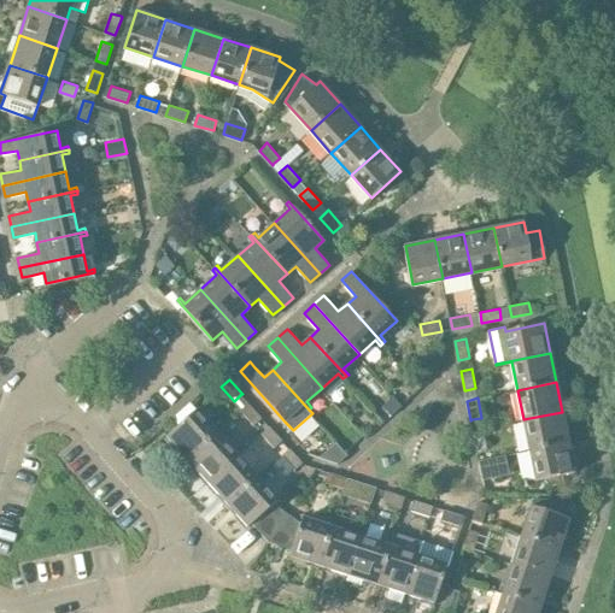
[(255,424),(263,417),(250,402),(241,410),(255,424)]
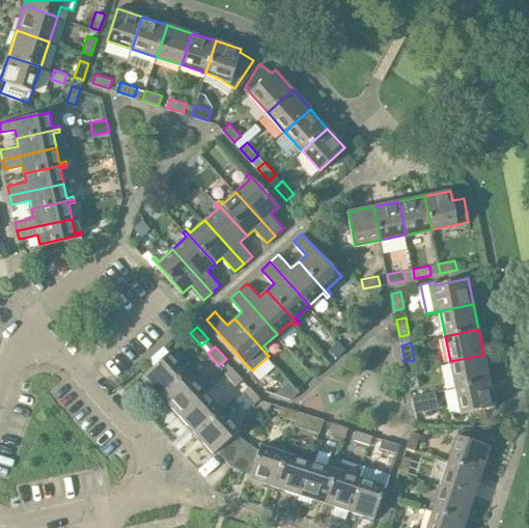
[(162,394),(187,371),(169,352),(143,374),(162,394)]
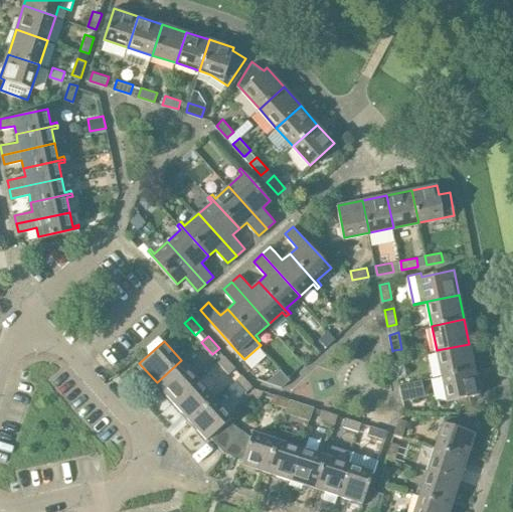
[(442,375),(474,368),(469,344),(437,350),(442,375)]
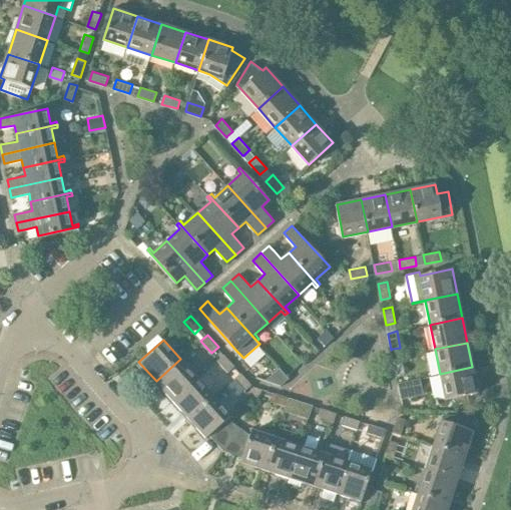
[(228,372),(234,366),(235,366),(224,354),(217,360),(228,372)]
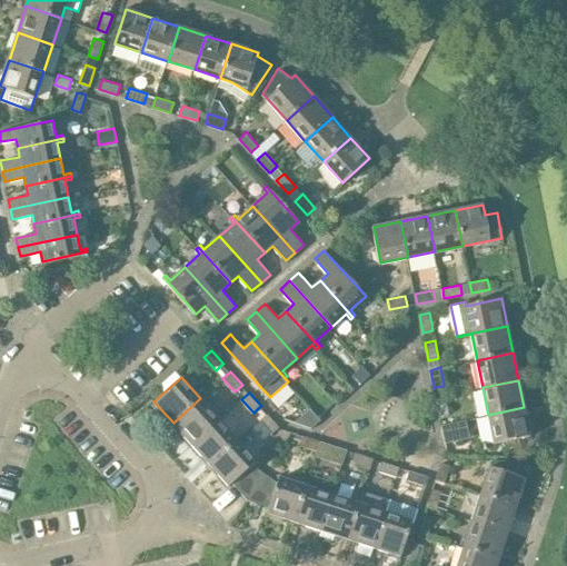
[(439,415),(440,415),(449,413),(446,395),(436,397),(439,415)]
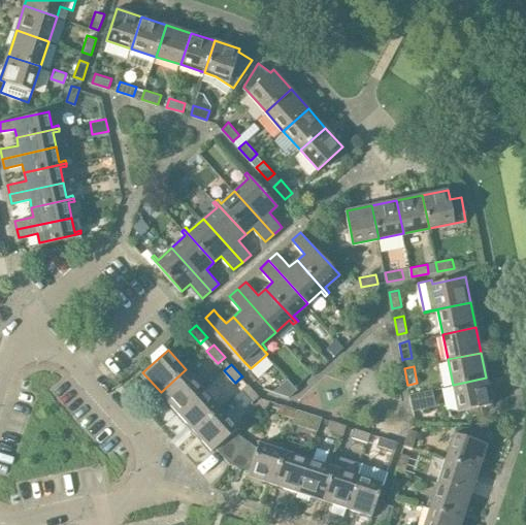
[(178,412),(203,389),(186,369),(161,392),(178,412)]
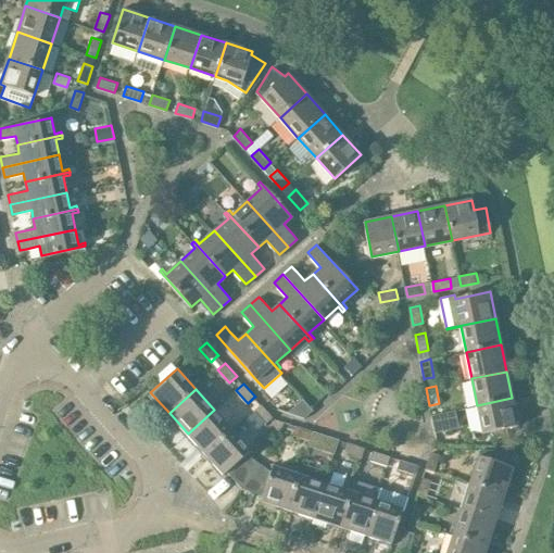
[(512,398),(477,405),(482,431),(517,425),(512,398)]
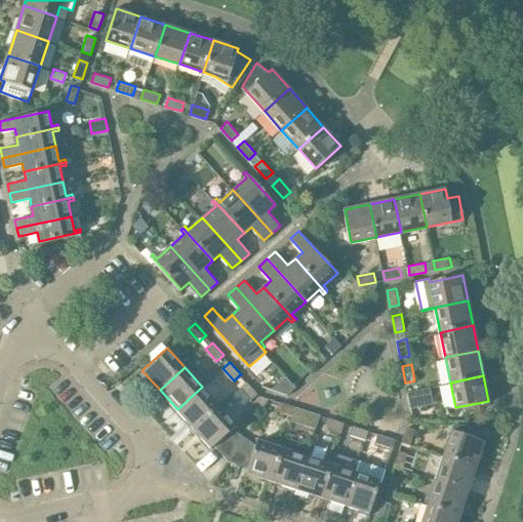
[(287,376),(273,389),(288,394),(296,387),(287,376)]
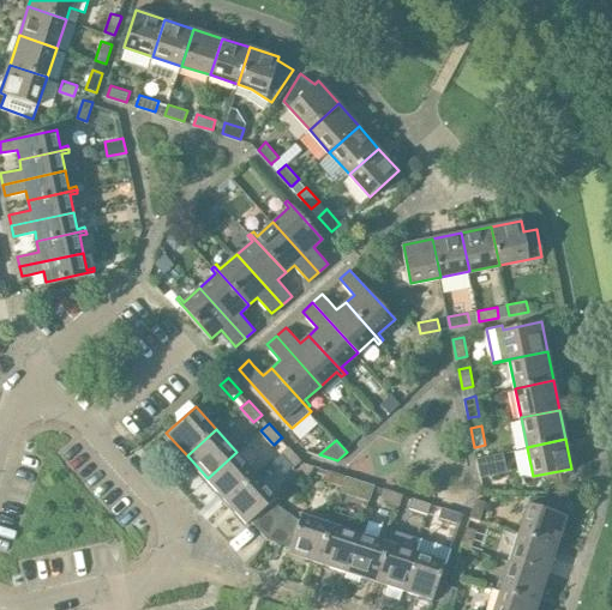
[(294,466),(301,460),(303,459),(288,445),(281,452),(294,466)]
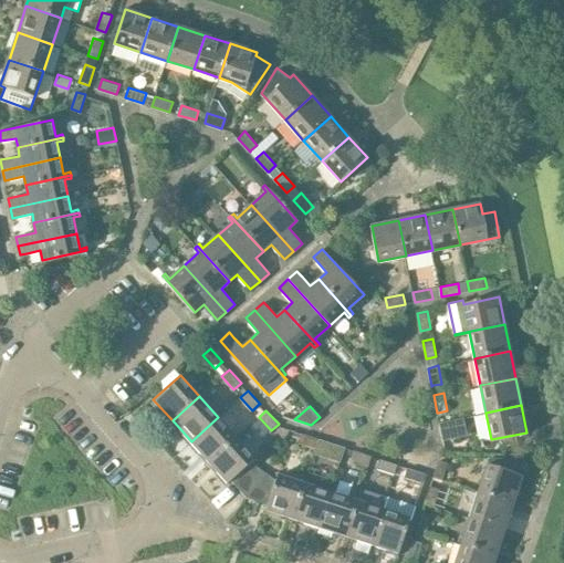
[(209,461),(237,437),(218,417),(191,441),(209,461)]
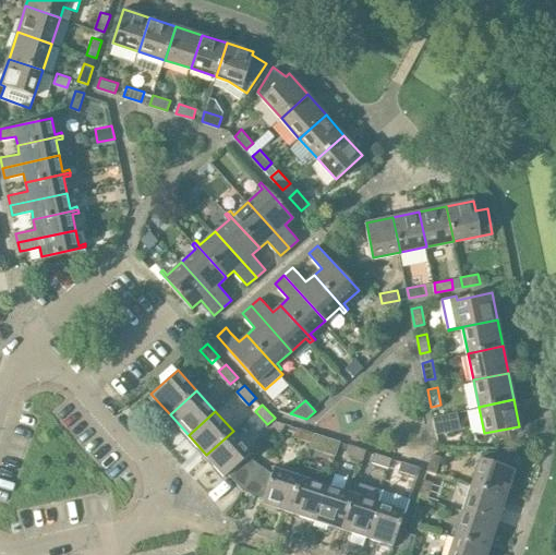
[(436,434),(437,433),(446,432),(443,413),(433,415),(436,434)]
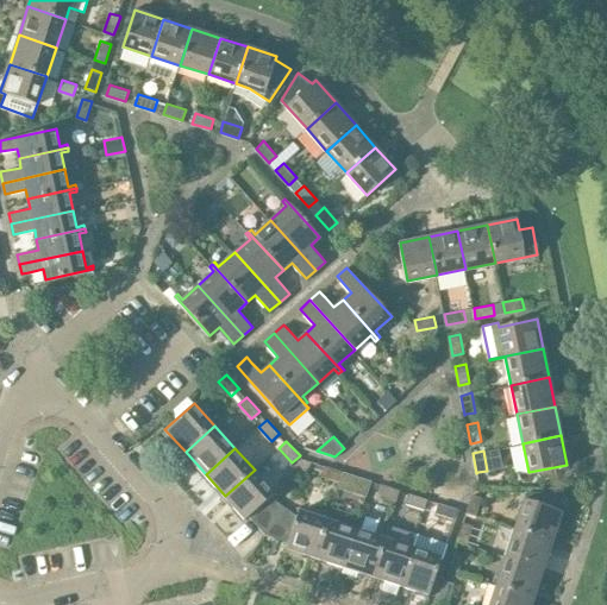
[(340,481),(343,471),(344,471),(325,465),(321,476),(340,481)]
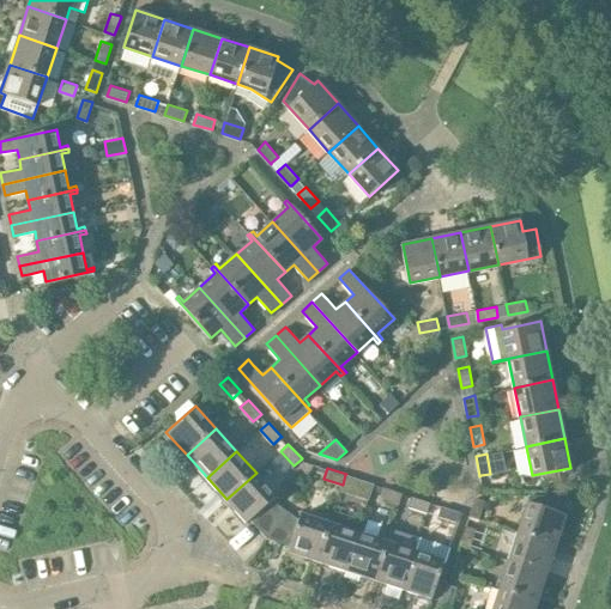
[(267,537),(285,509),(273,499),(277,495),(256,473),(227,499),(247,522),(252,518),(267,537)]
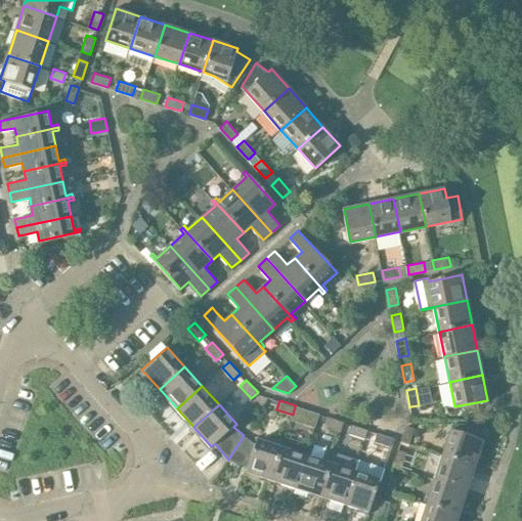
[(317,422),(319,414),(320,413),(304,407),(301,417),(317,422)]
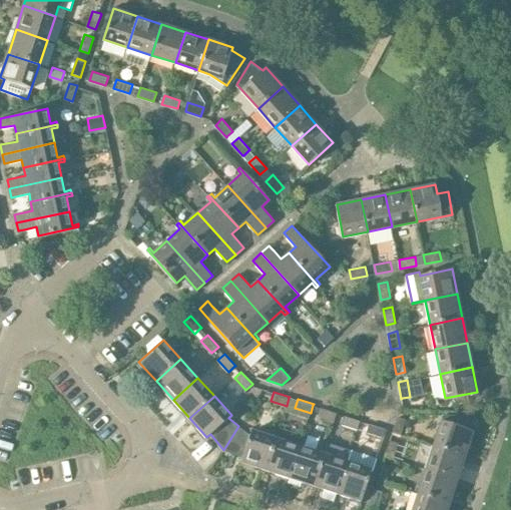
[(334,421),(337,413),(337,412),(322,407),(319,416),(334,421)]
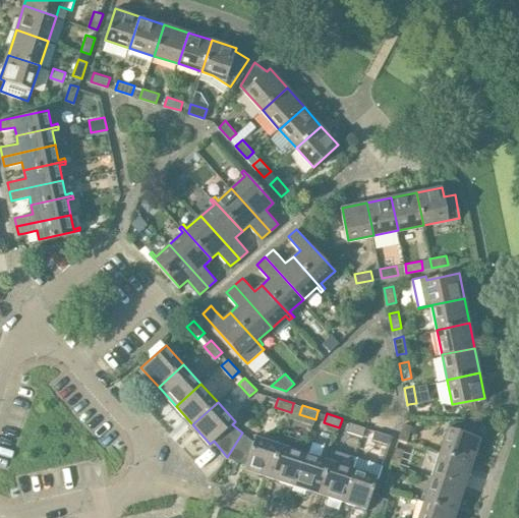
[(450,420),(448,426),(440,452),(472,462),(480,437),(476,436),(477,420),(450,420)]
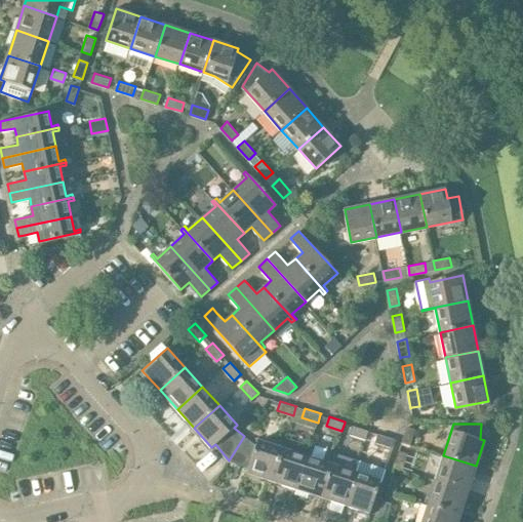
[(366,439),(369,431),(369,430),(353,425),(350,434),(366,439)]
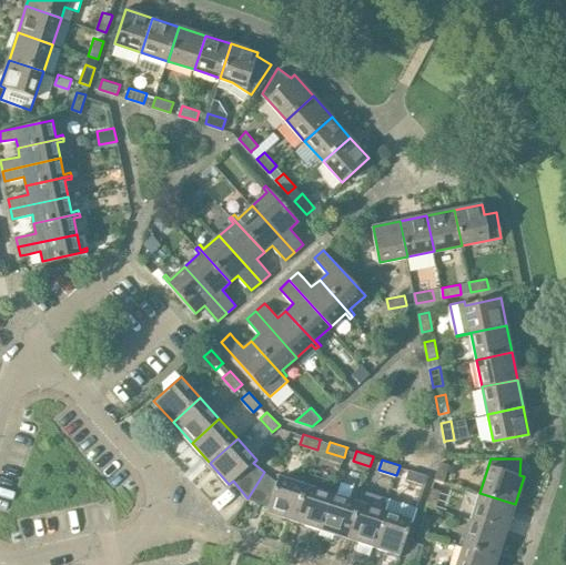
[(451,464),(441,461),(435,477),(444,481),(451,464)]
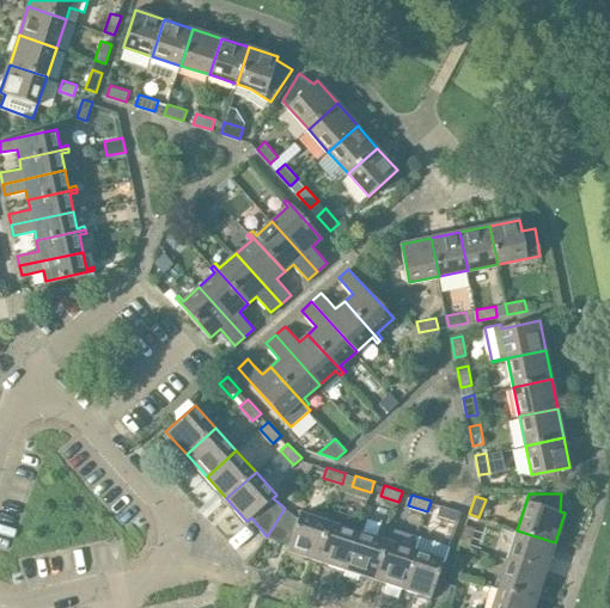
[(456,521),(459,510),(440,504),(438,515),(456,521)]
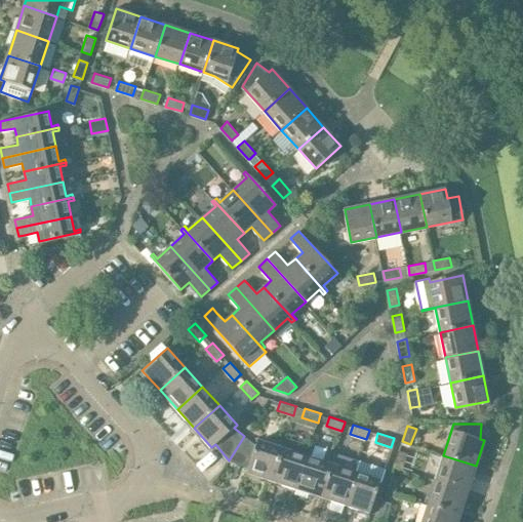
[(272,480),(282,448),(256,440),(255,444),(244,436),(229,460),(248,468),(246,472),(272,480)]
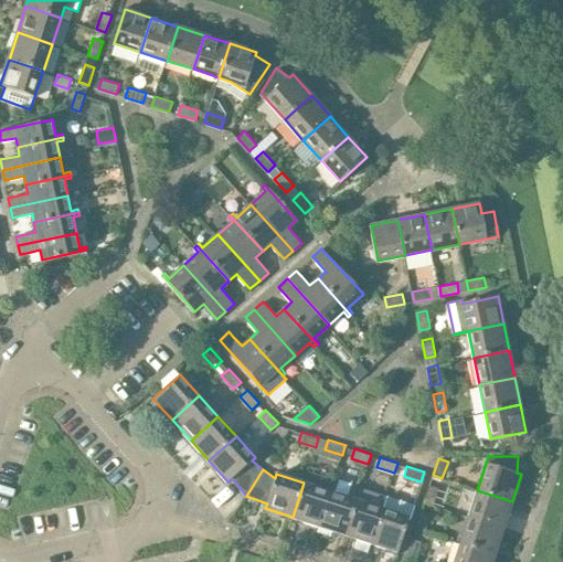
[(319,526),(330,491),(304,483),(293,517),(319,526)]
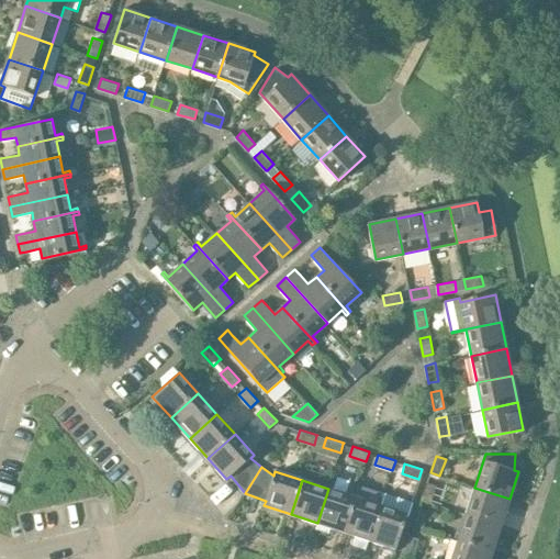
[(437,484),(428,482),(427,481),(422,499),(432,502),(437,484)]
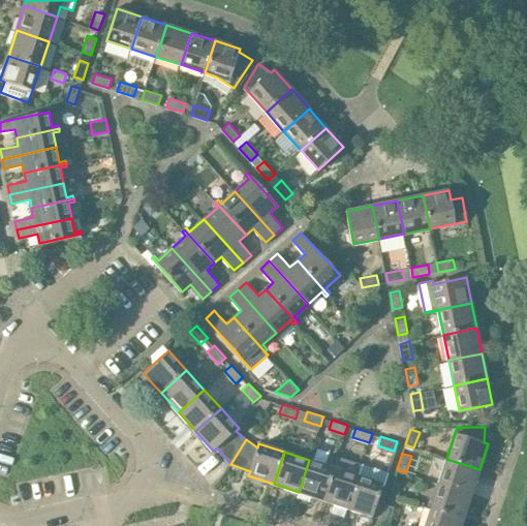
[(471,494),(479,469),(446,459),(438,483),(471,494)]
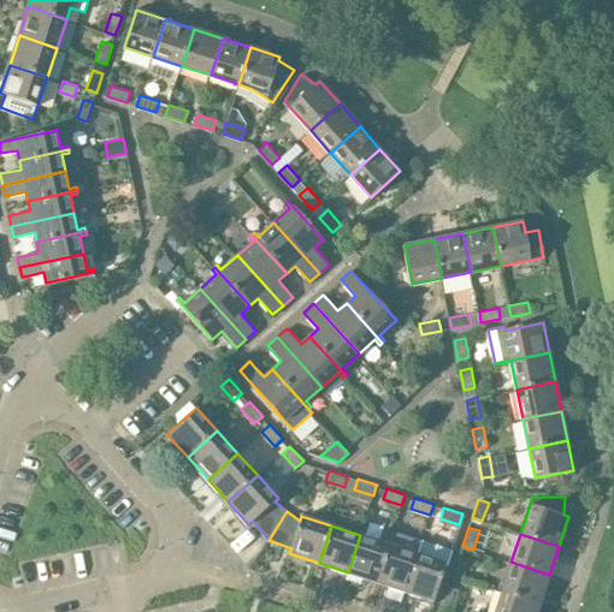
[(377,582),(389,545),(360,535),(348,572),(377,582)]
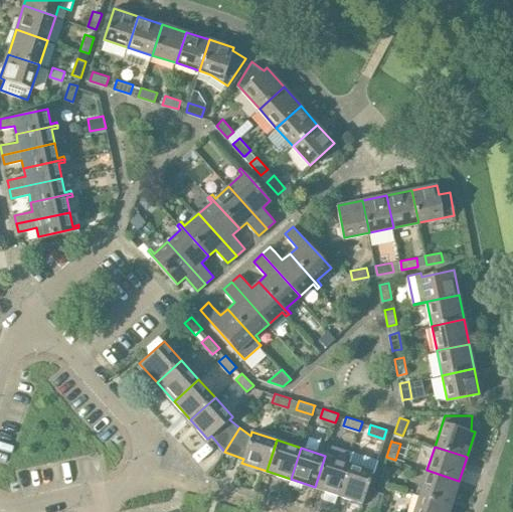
[(349,463),(339,494),(362,502),(377,459),(353,452),(349,463)]
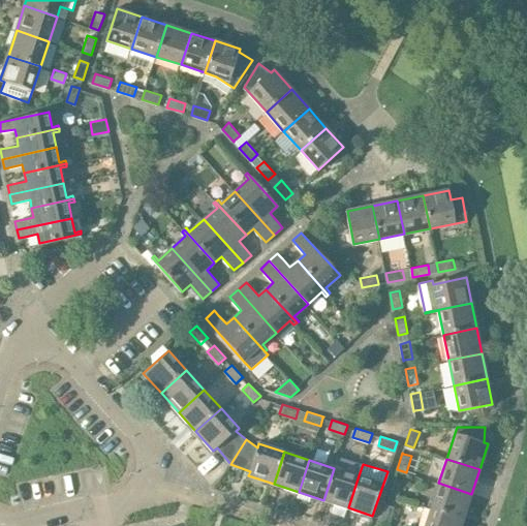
[(348,507),(359,475),(334,468),(323,500),(348,507)]
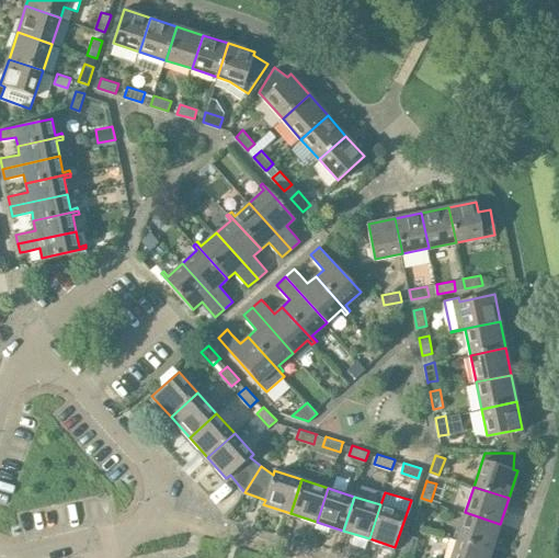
[(428,510),(419,507),(418,507),(412,524),(422,527),(428,510)]
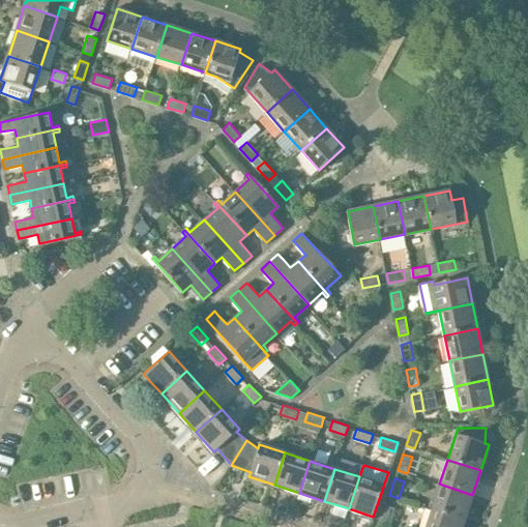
[(464,520),(472,495),(439,484),(432,508),(464,520)]
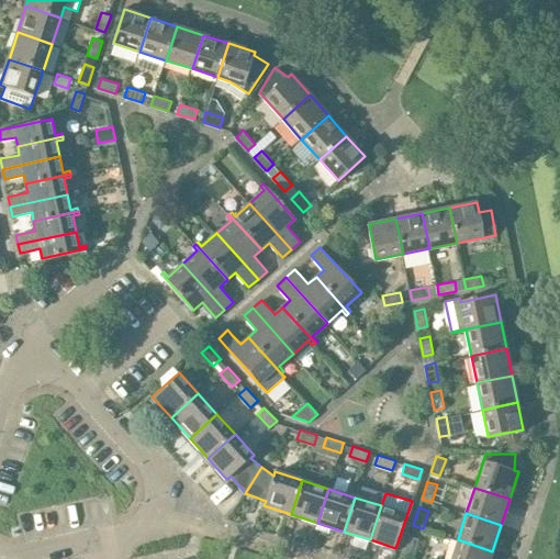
[(420,537),(411,535),(410,535),(404,551),(414,555),(420,537)]
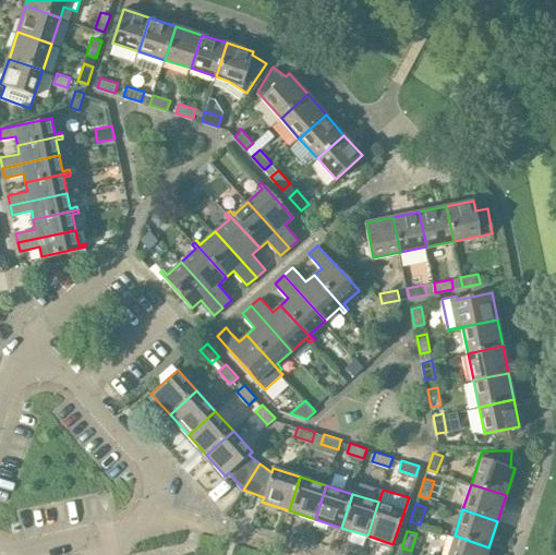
[(485,554),(488,547),(455,535),(447,554),(485,554)]
